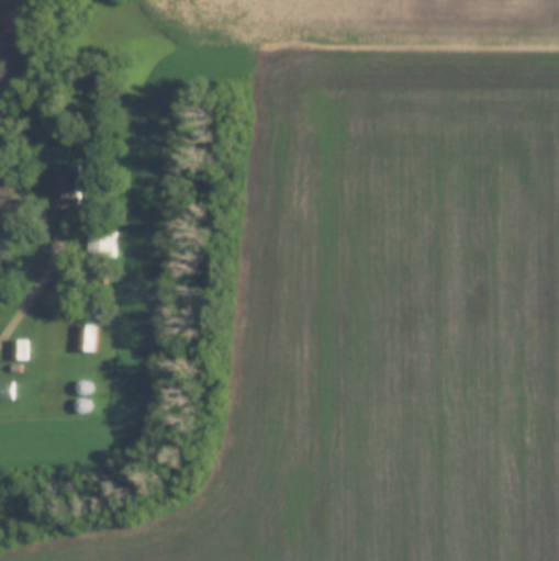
[(82,163),(58,163),(58,201),(82,201),(82,163)]
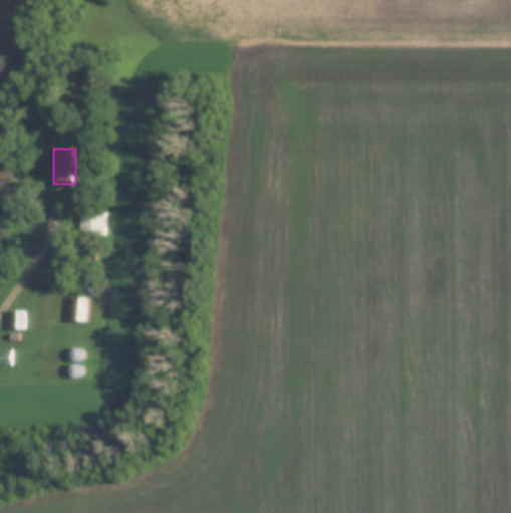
[(107,235),(107,210),(82,210),(82,235),(107,235)]
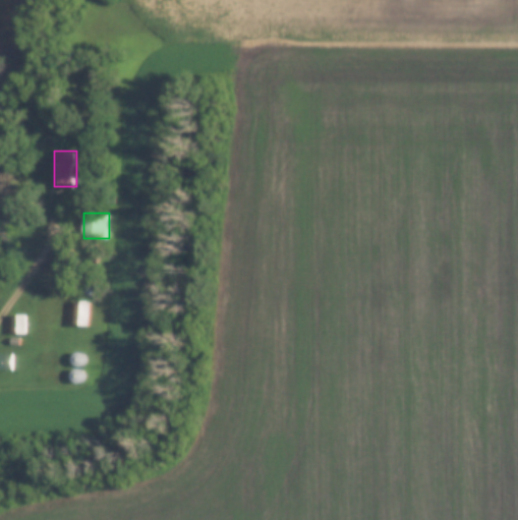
[(91,326),(91,301),(76,301),(76,326),(91,326)]
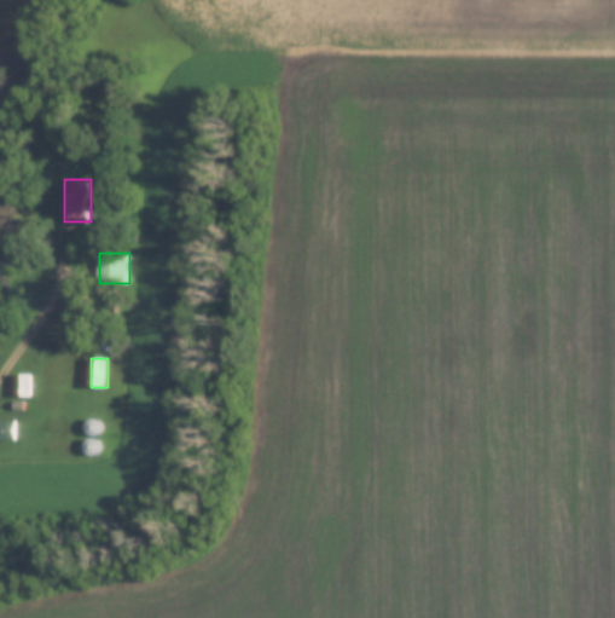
[(34,374),(17,374),(17,396),(34,396),(34,374)]
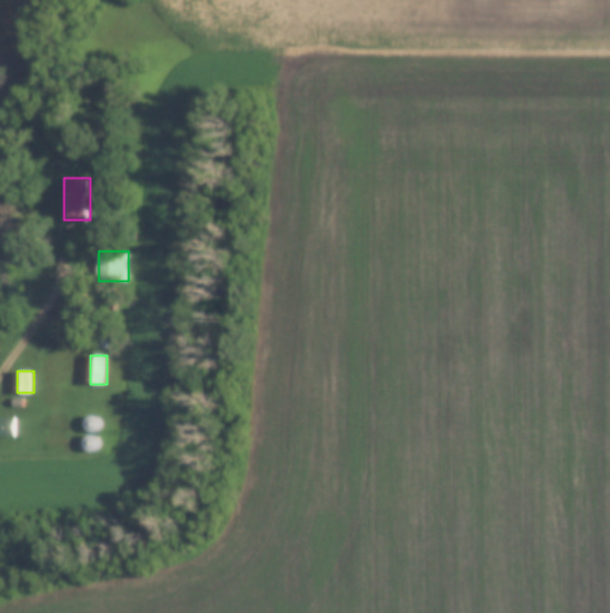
[(86,442),(97,449),(103,440),(96,436),(106,422),(95,414),(85,426),(94,432),(86,442)]
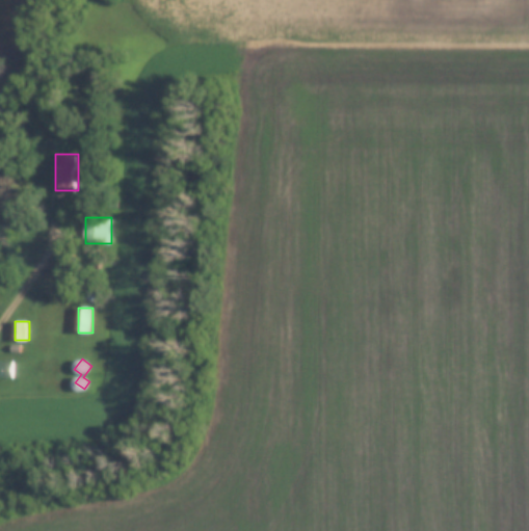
[(0,376),(16,377),(16,361),(0,360),(0,376)]
